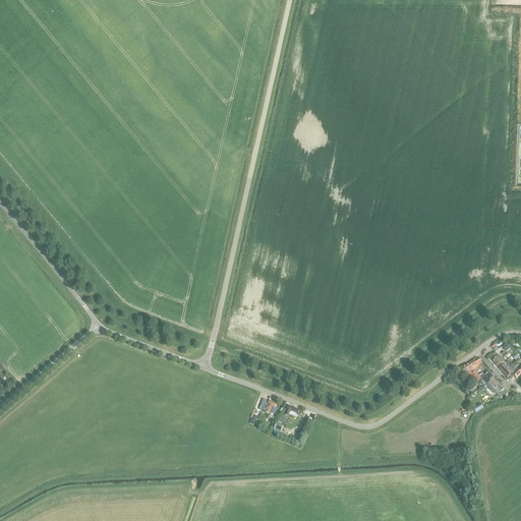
[(502,340),(498,343),(497,342),(493,345),(496,349),(505,343),(502,340)]
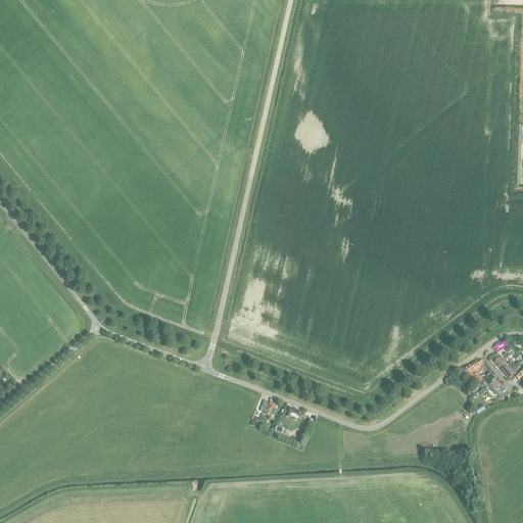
[(509,345),(505,348),(509,353),(513,349),(509,345)]
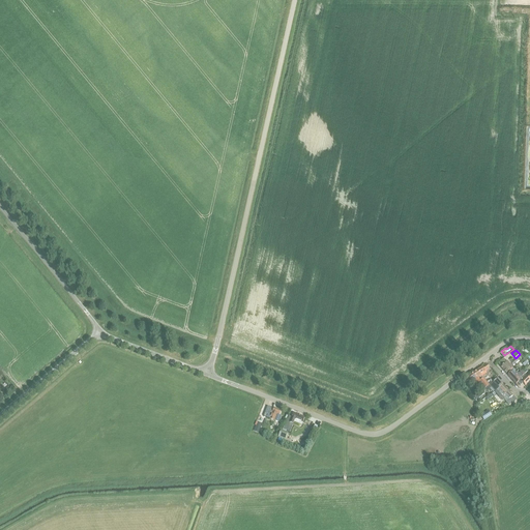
[(501,367),(506,374),(512,367),(507,361),(501,367)]
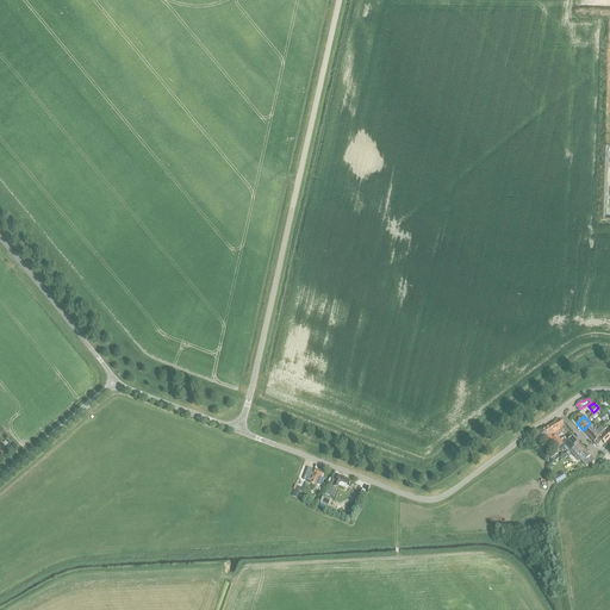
[(553,437),(552,436),(554,434),(553,431),(564,424),(560,419),(545,430),(551,439),(553,437)]
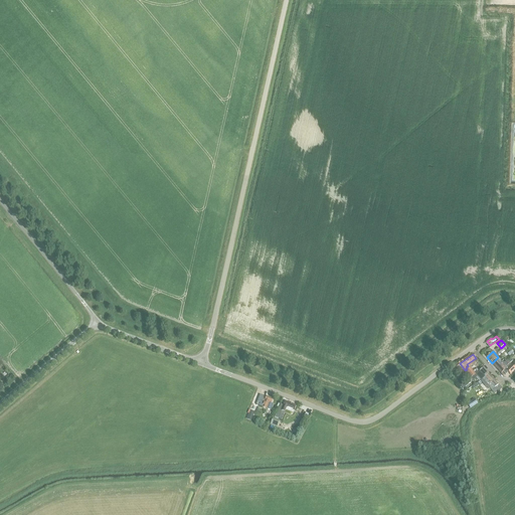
[(503,372),(504,371),(508,365),(510,363),(509,362),(506,359),(500,364),(497,361),(493,364),(502,373),(503,372)]
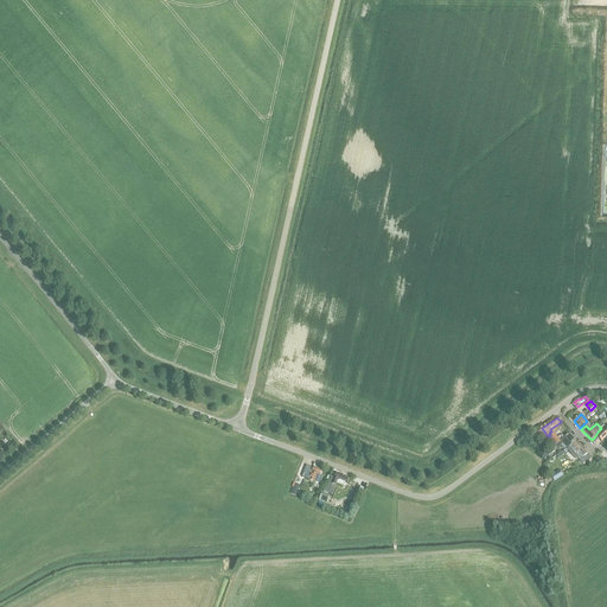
[(556,446),(561,441),(560,441),(560,440),(557,438),(557,439),(554,434),(550,436),(550,435),(548,436),(542,428),(534,433),(537,439),(544,434),(547,438),(547,439),(549,438),(553,443),(551,445),(553,447),(555,445),(556,446)]
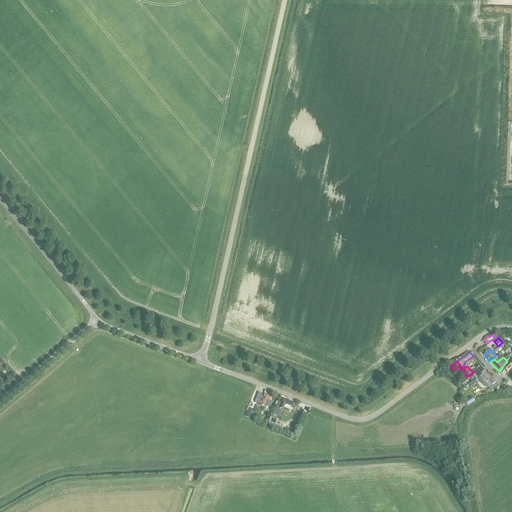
[(511,367),(511,366),(507,361),(505,363),(501,369),(500,370),(502,373),(505,370),(507,372),(511,367)]
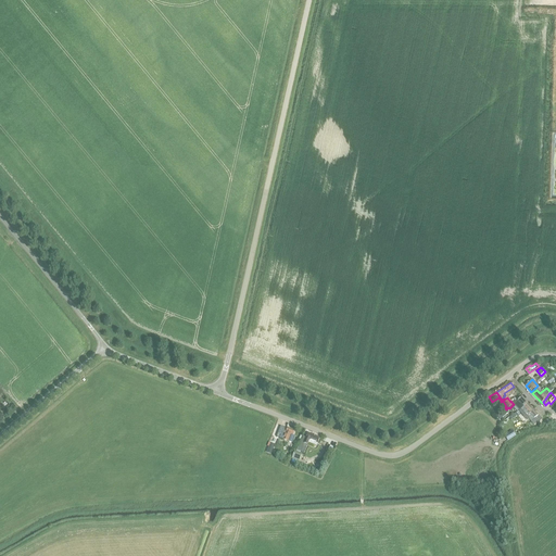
[(509,408),(510,409),(515,406),(519,411),(521,409),(528,404),(522,397),(521,397),(520,396),(513,403),(513,404),(514,404),(509,408)]
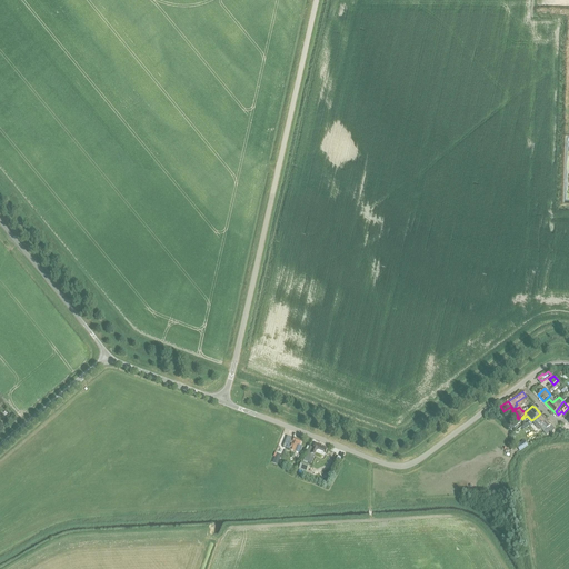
[(540,413),(533,419),(539,427),(538,428),(541,432),(543,431),(547,435),(550,433),(551,436),(557,432),(555,429),(540,413)]
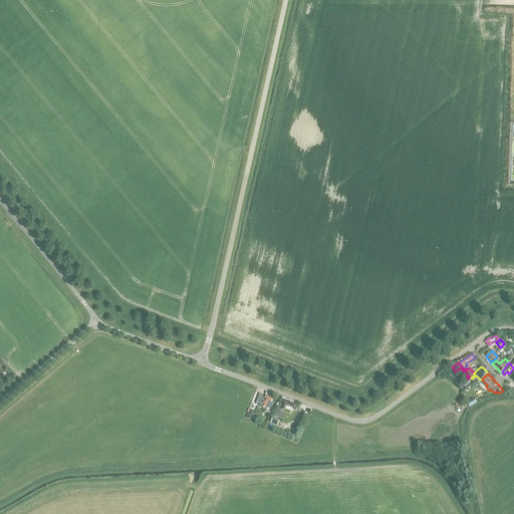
[(272,399),(266,396),(265,397),(259,395),(257,401),(263,404),(262,407),(271,410),(273,404),(271,403),(272,399)]
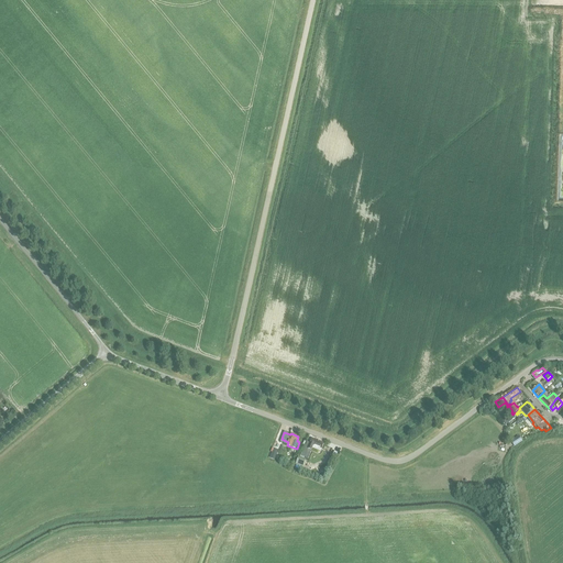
[(308,450),(311,451),(312,449),(320,452),(323,444),(312,439),(310,443),(307,442),(302,453),(301,452),(300,456),(305,457),(308,450)]
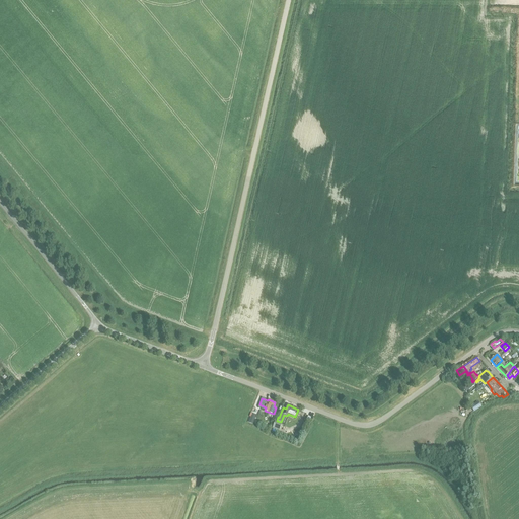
[(273,428),(280,431),(282,425),(275,422),(273,428)]
